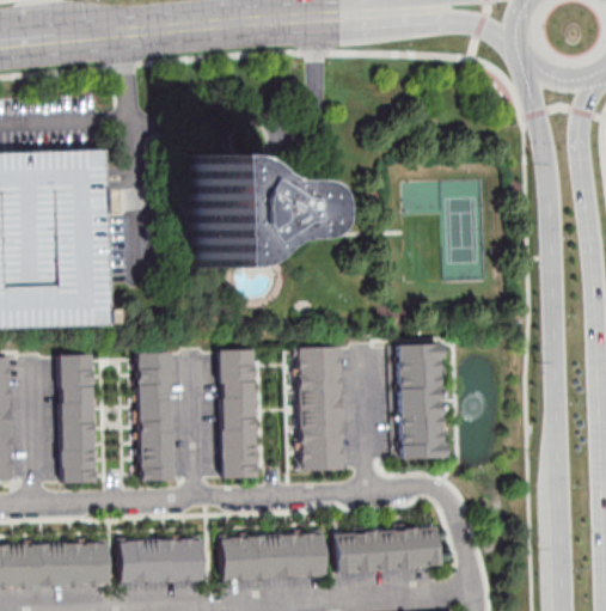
[(0,152),(106,150),(111,322),(0,324),(0,152)]
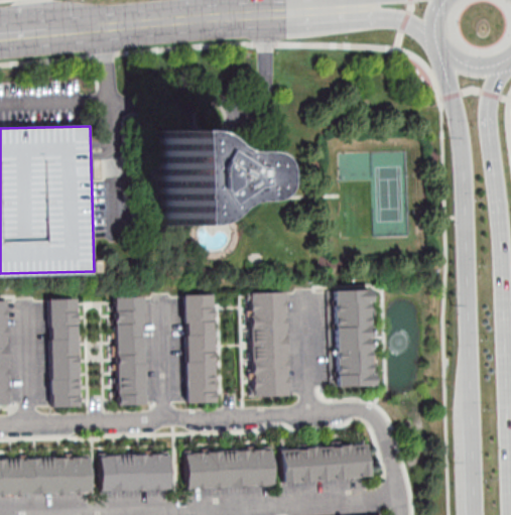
[(160,130),(162,226),(178,224),(190,217),(198,209),(204,204),(228,201),(239,197),(244,189),(247,176),(245,167),(241,157),(232,153),(217,152),(207,152),(201,149),(192,144),(183,135),(173,131),(160,130)]
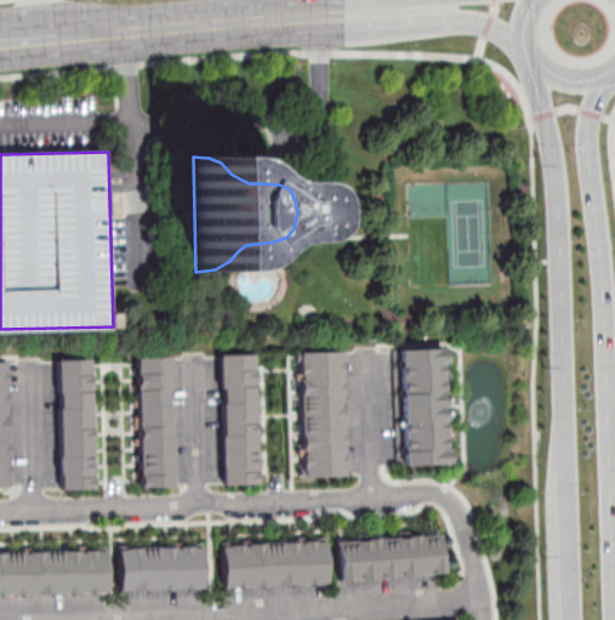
[(449,350),(404,350),(405,467),(450,466),(449,350)]
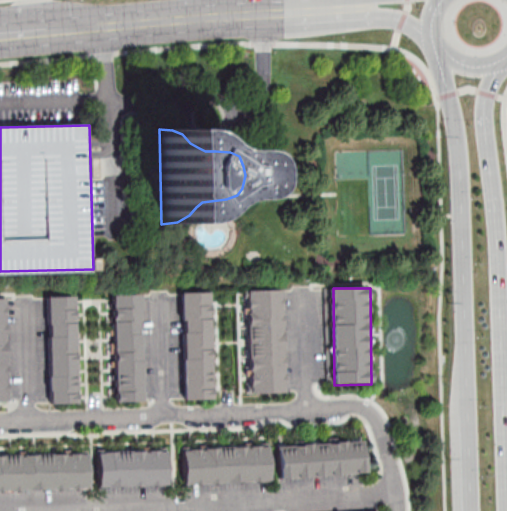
[(287,394),(287,290),(249,290),(250,394),(287,394)]
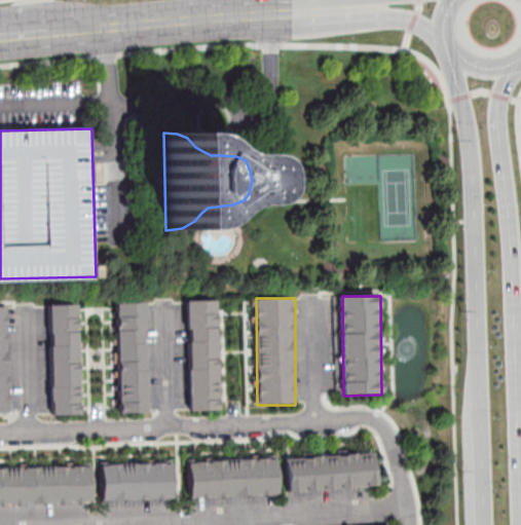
[(190,300),(191,412),(221,411),(219,300),(190,300)]
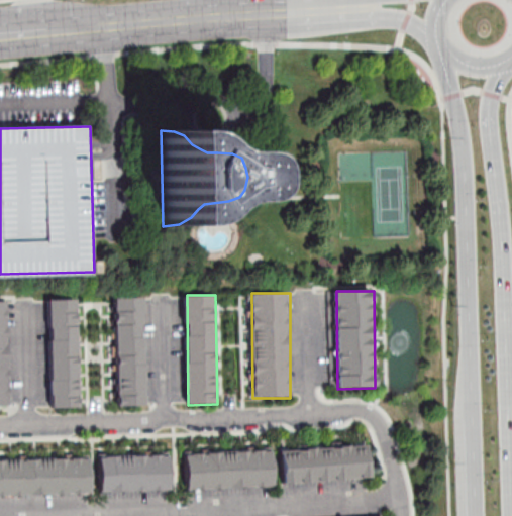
[(118,406),(146,406),(146,297),(118,297),(118,406)]
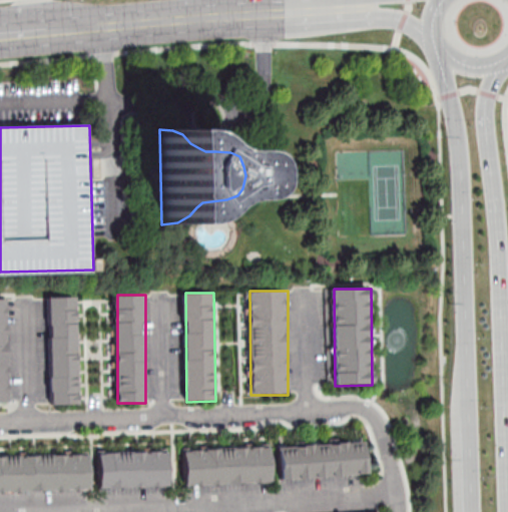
[(80,297),(51,297),(53,405),(81,405),(80,297)]
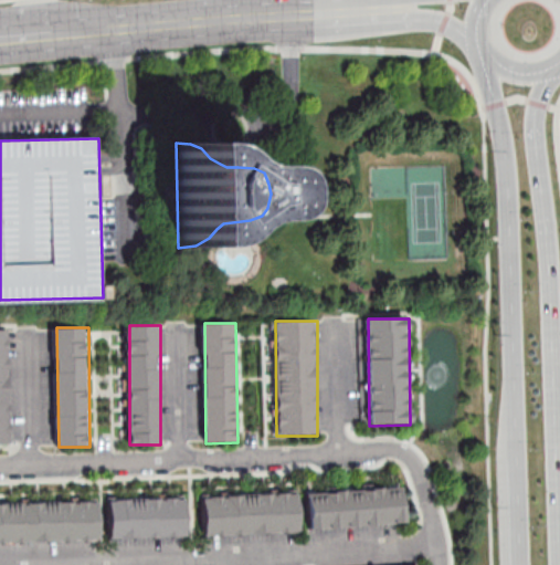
[(0,445),(12,446),(11,331),(0,330),(0,445)]
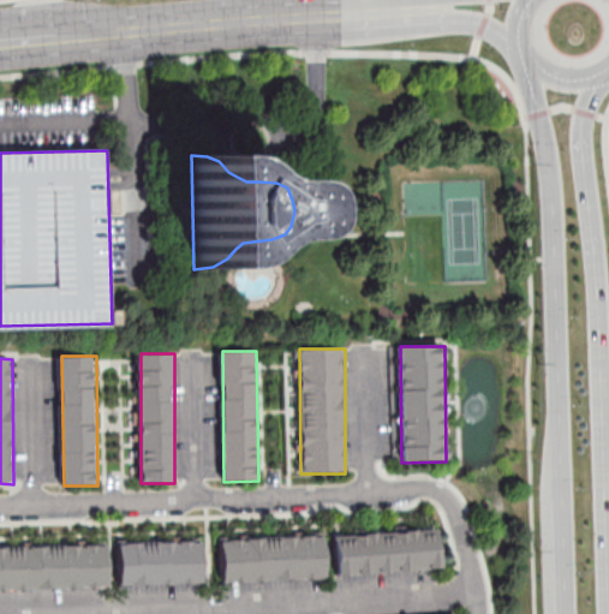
[(336,535),(439,528),(441,568),(339,576),(336,535)]
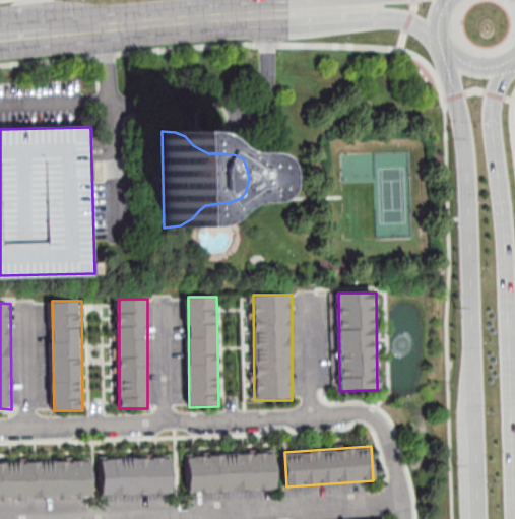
[(188,459),(274,454),(276,489),(190,494),(188,459)]
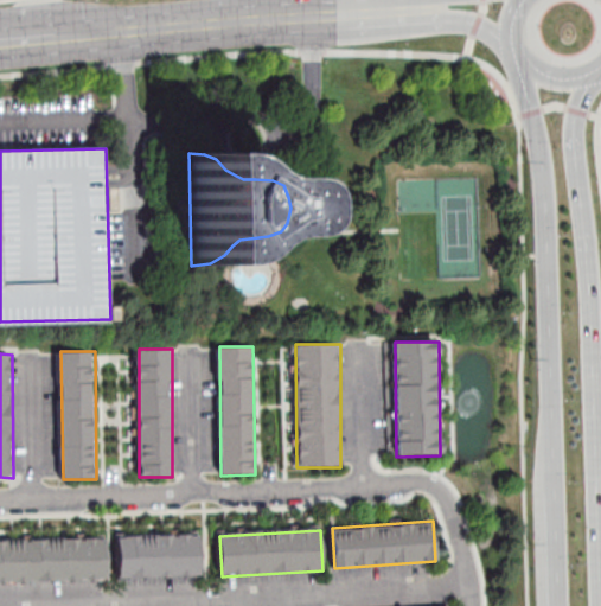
[(120,537),(202,535),(203,575),(121,578),(120,537)]
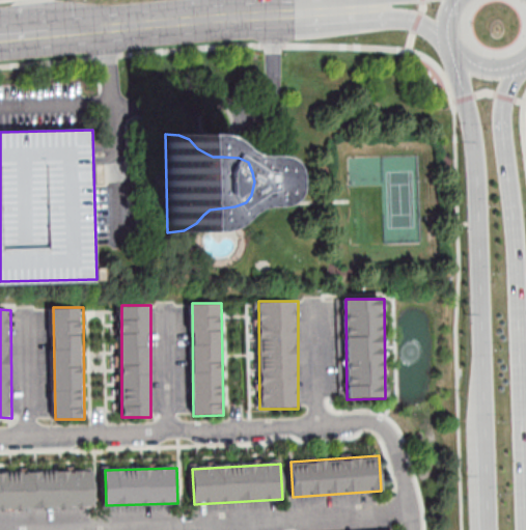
[(0,473),(93,471),(94,506),(0,508),(0,473)]
